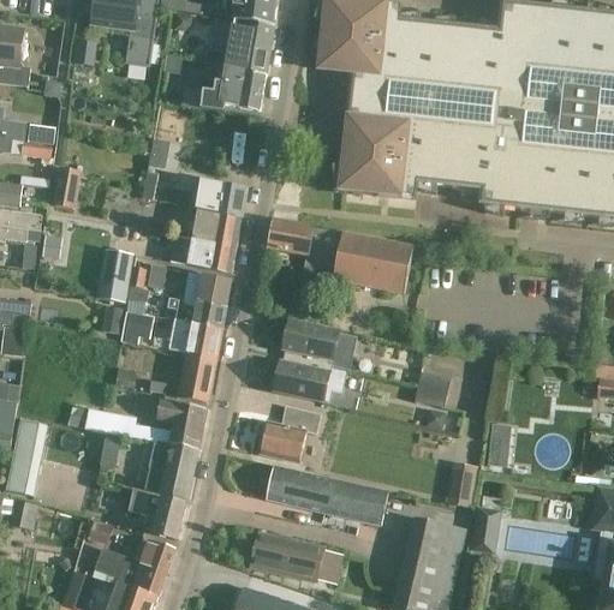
[(93,0),(89,25),(129,30),(125,63),(149,66),(158,0),(93,0)]
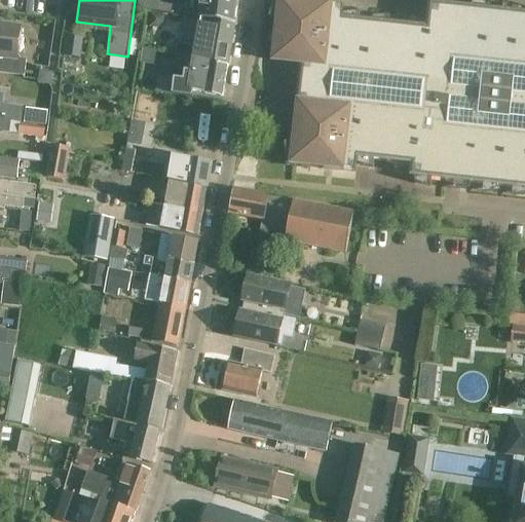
[(137,0),(137,5),(151,8),(152,0),(137,0)]
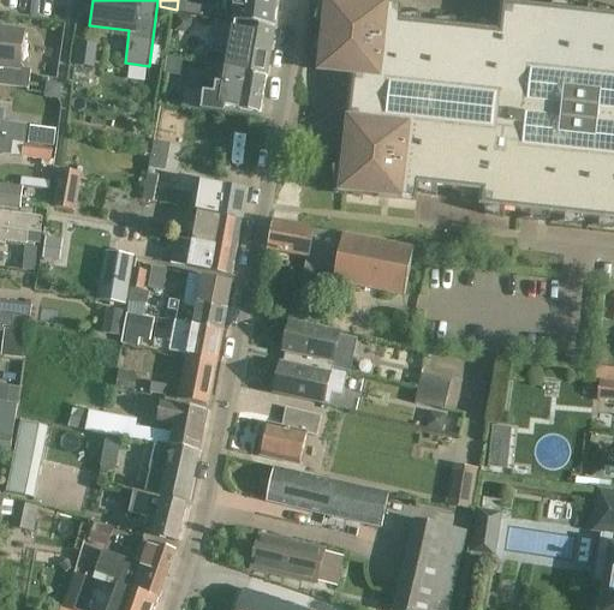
[(236,0),(234,18),(273,24),(276,0),(236,0)]
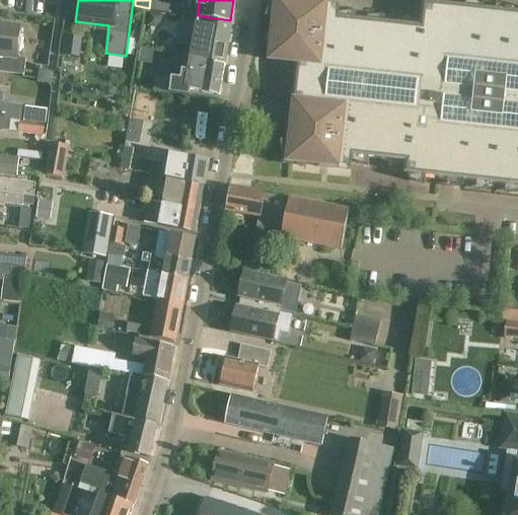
[(267,58),(267,61),(269,61),(289,63),(298,64),(296,77),(295,87),(287,160),(350,166),(352,153),(379,156),(408,159),(407,171),(435,174),(439,175),(439,171),(462,173),(462,177),(464,178),(491,180),(494,181),(517,184),(517,12),(516,13),(513,12),(484,9),(481,9),(455,6),(452,6),(427,3),(425,3),(424,11),(424,13),(422,27),(395,24),(393,23),(366,20),(363,20),(337,17),(339,4),(328,3),(328,1),(321,0),(274,0),(267,57),(267,58)]
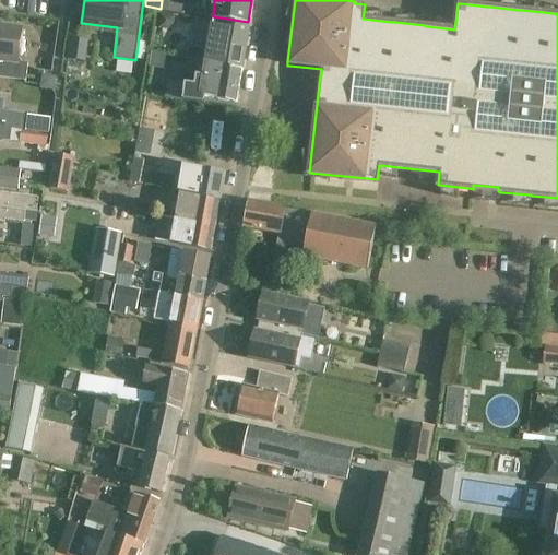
[(159,11),(157,25),(165,26),(171,22),(174,13),(159,11)]
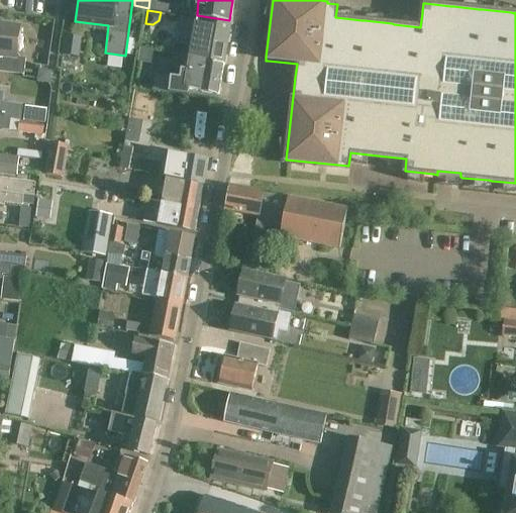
[(191,56),(222,61),(229,20),(197,15),(192,43),(175,41),(173,50),(191,54),(191,56)]
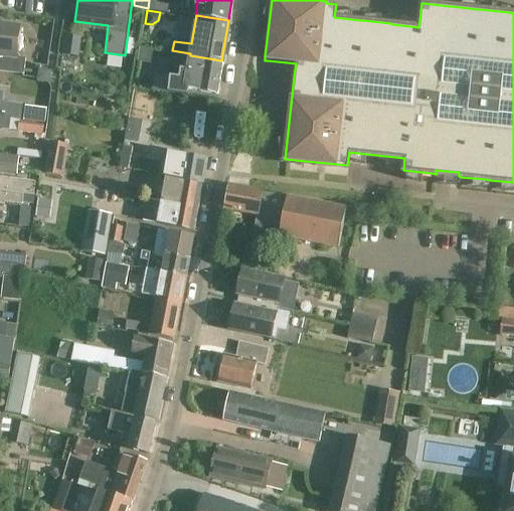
[(0,68),(23,71),(25,56),(16,55),(20,23),(0,20),(0,68)]
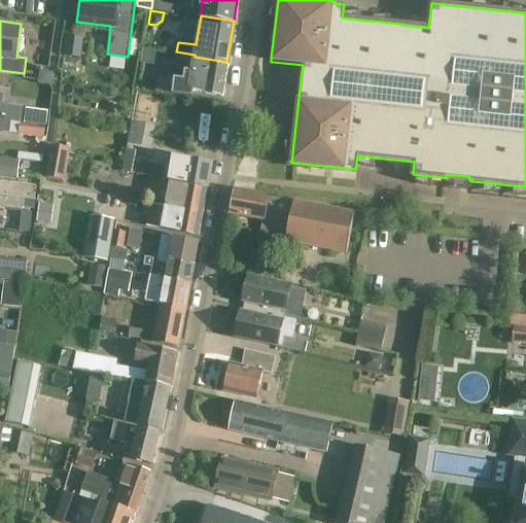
[(64,33),(61,54),(80,57),(83,36),(64,33)]
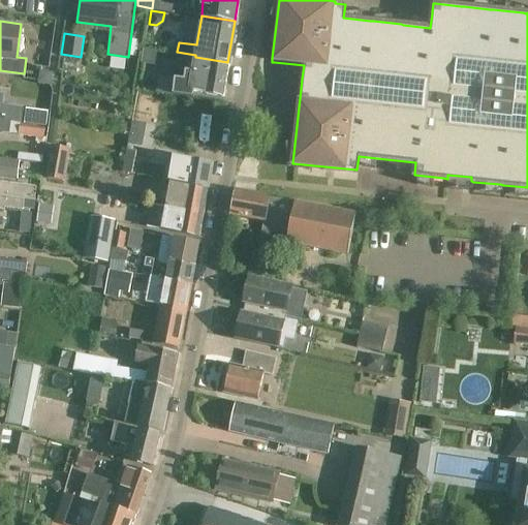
[(180,79),(158,76),(156,90),(191,95),(192,89),(222,94),(227,62),(195,57),(195,55),(177,52),(177,53),(181,53),(178,67),(182,72),(186,72),(185,80),(180,79)]
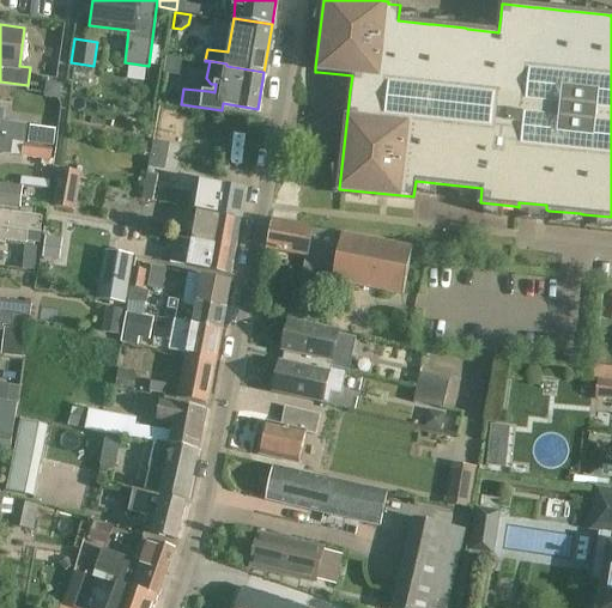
[(59,83),(55,81),(46,80),(43,93),(58,96),(59,83)]
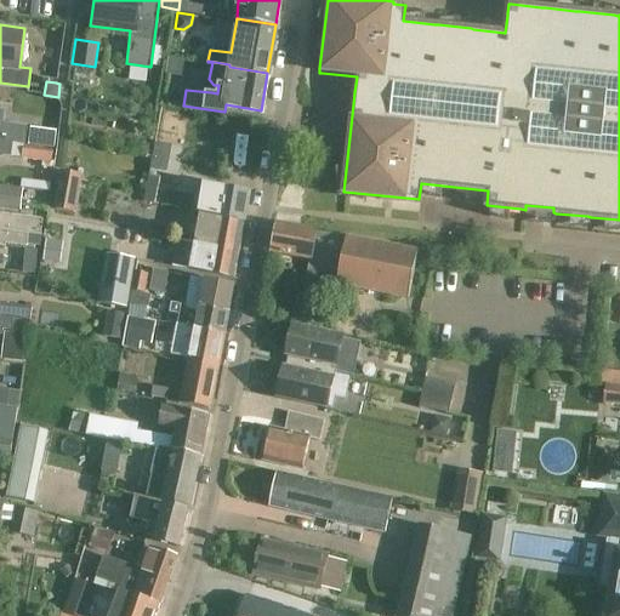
[(0,138),(11,141),(11,140),(13,127),(0,125),(0,138)]
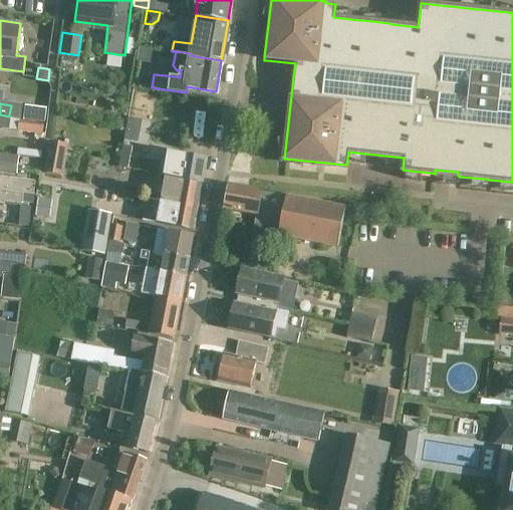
[(24,103),(22,117),(43,119),(45,106),(24,103)]
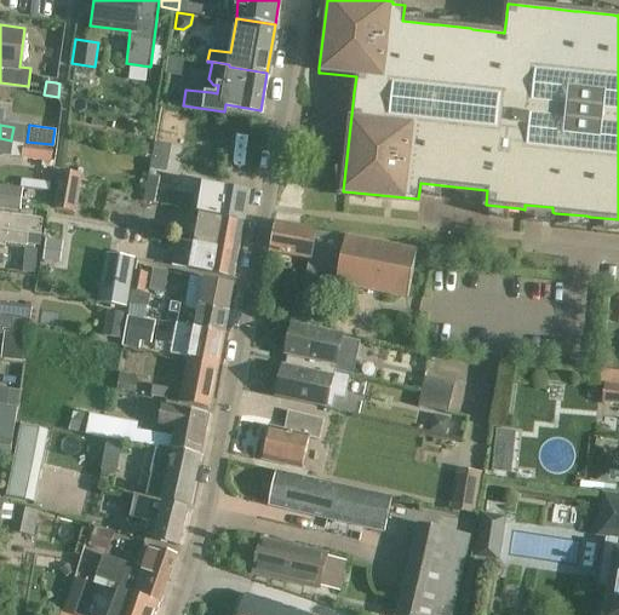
[(11,141),(0,138),(0,151),(10,153),(51,160),(52,147),(22,143),(22,141),(11,139),(11,141)]
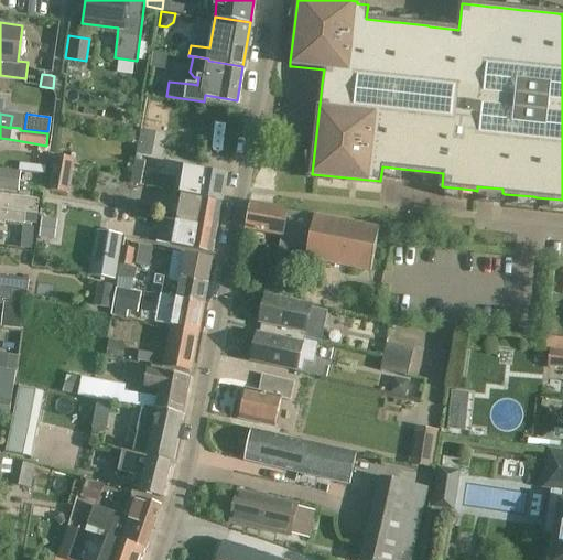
[(133,155),(129,181),(140,183),(144,164),(148,164),(150,152),(138,150),(137,157),(133,155)]
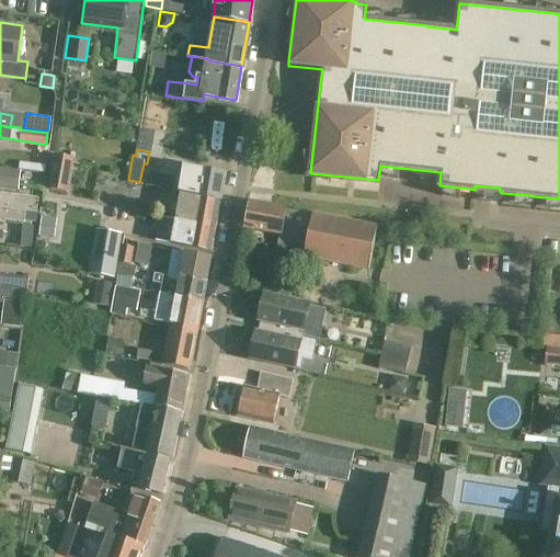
[(72,155),(55,152),(49,186),(67,190),(72,155)]
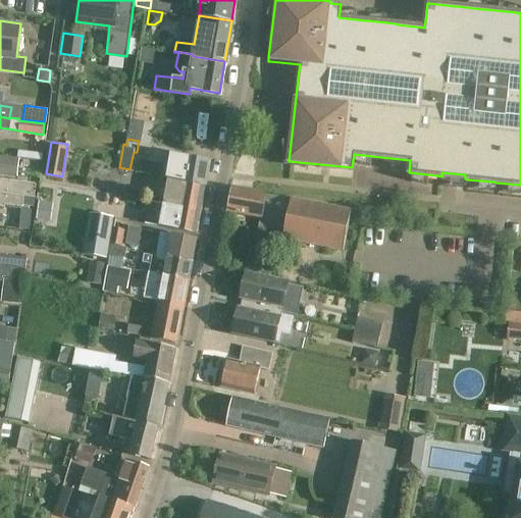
[(151,144),(150,154),(164,156),(165,146),(151,144)]
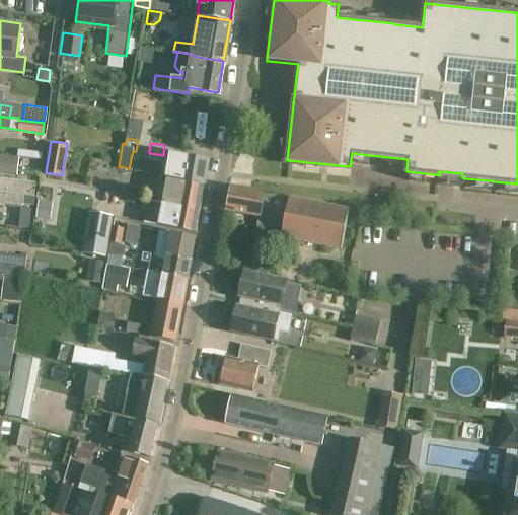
[(42,150),(16,147),(15,155),(41,158),(42,150)]
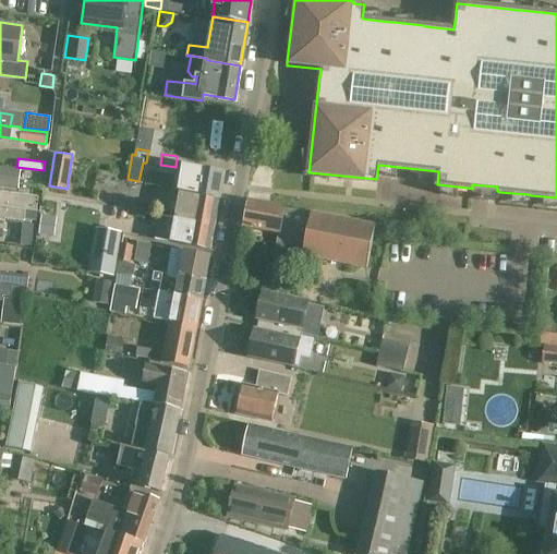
[(218,196),(222,170),(182,164),(178,189),(218,196)]
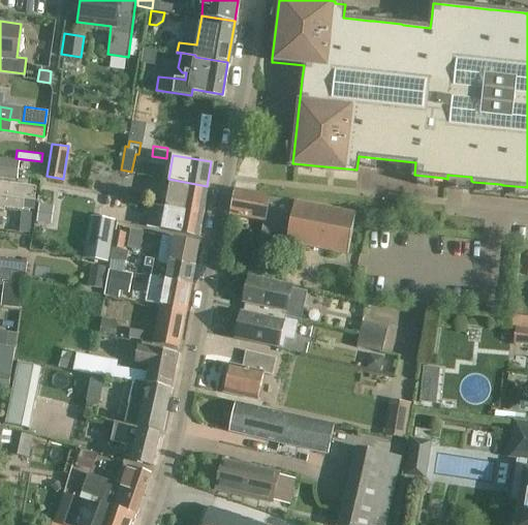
[(0,174),(19,177),(20,160),(0,157),(0,174)]
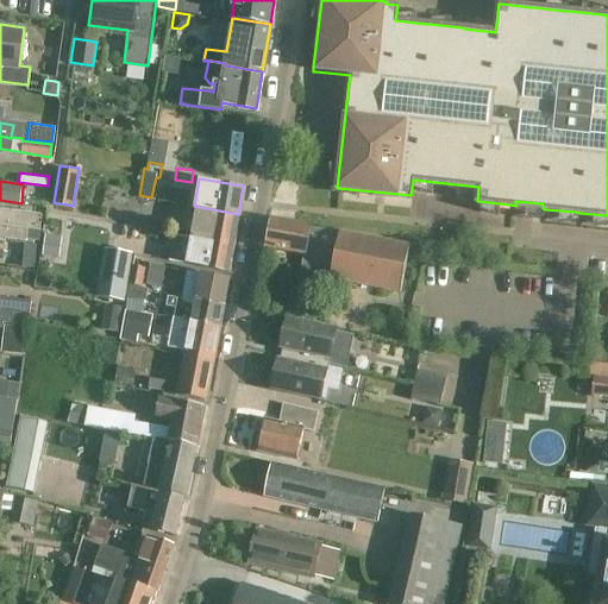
[(0,221),(39,227),(42,212),(0,206),(0,221)]
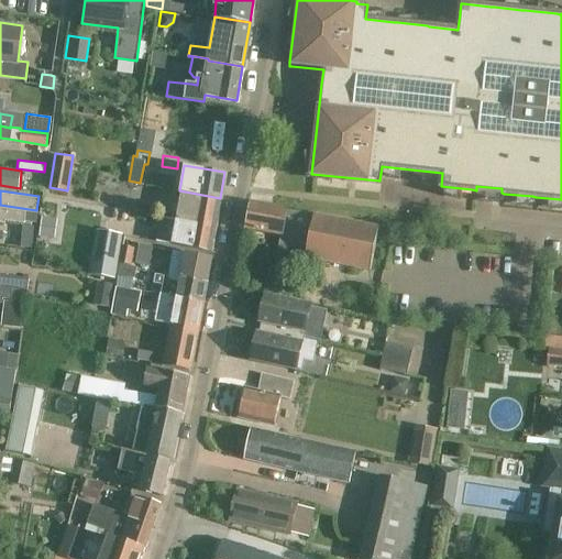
[(177,218),(216,226),(220,200),(182,194),(177,218)]
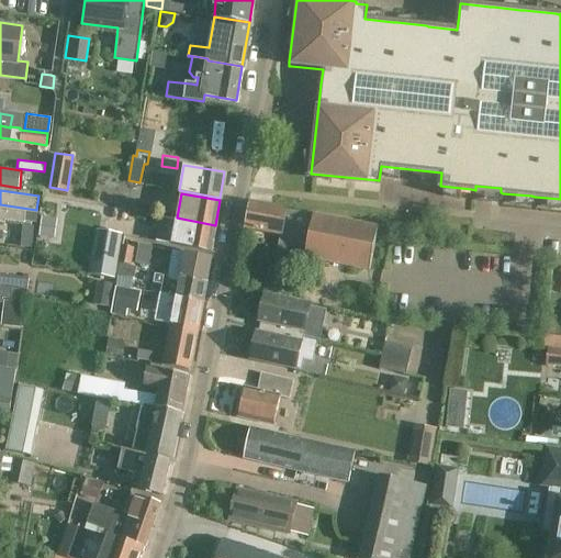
[(244,226),(262,230),(279,233),(276,248),(285,250),(288,243),(301,245),(306,211),(249,200),(244,226)]
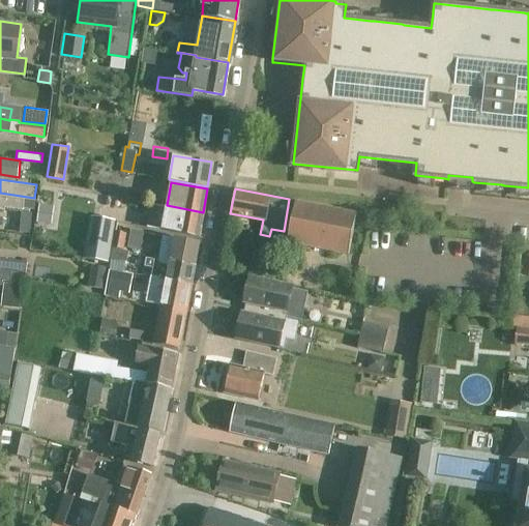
[(34,198),(0,193),(0,206),(4,207),(4,205),(22,207),(22,206),(34,208),(35,199),(34,199),(34,198)]
